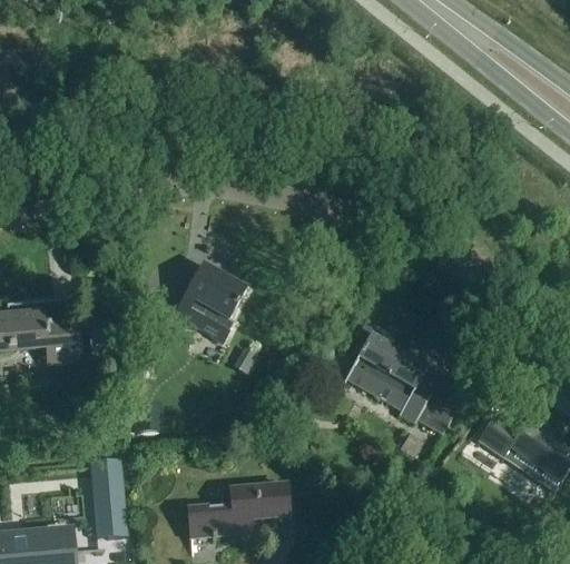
[(176,316),(223,343),(235,322),(229,318),(246,288),(204,265),(176,316)]
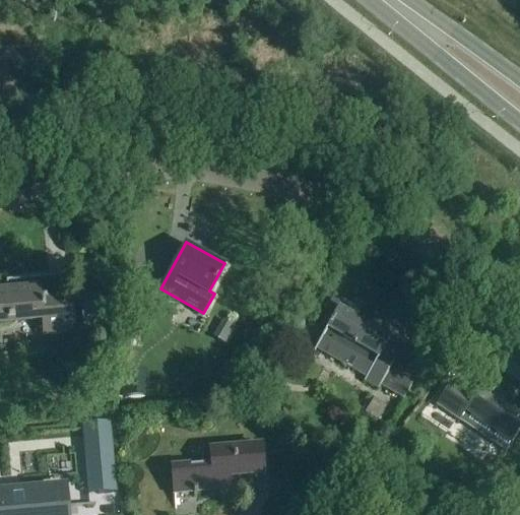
[(0,287),(0,321),(42,318),(43,332),(68,330),(67,323),(72,322),(70,299),(39,302),(38,284),(0,287)]
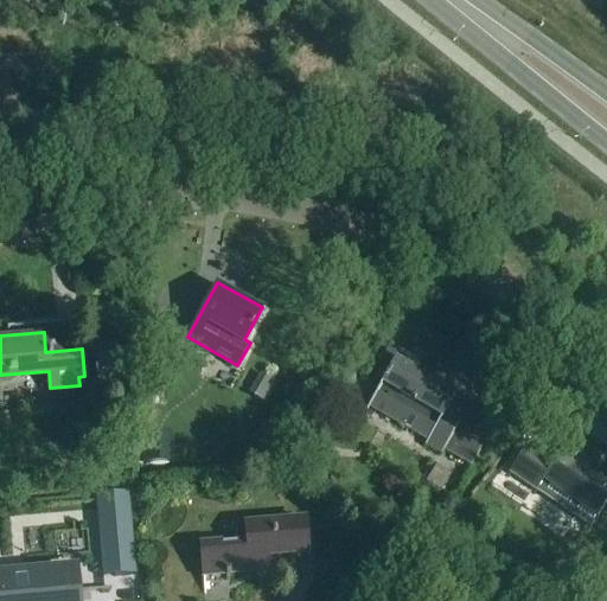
[(94,347),(97,385),(119,383),(115,345),(94,347)]
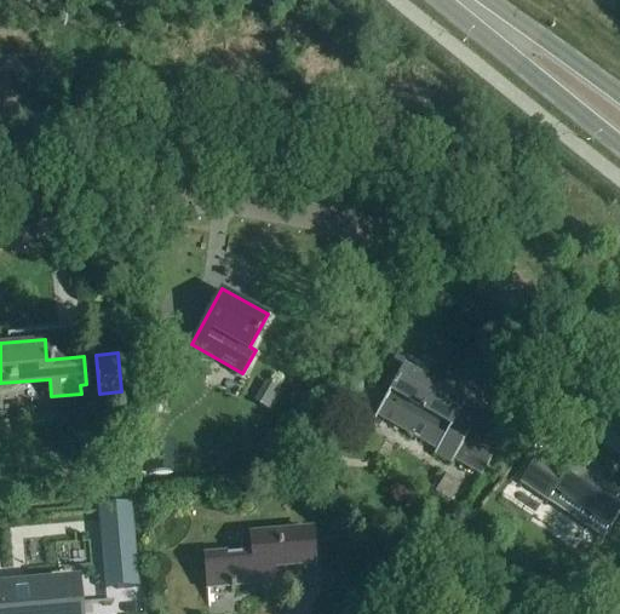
[(455,417),(464,402),(422,378),(424,376),(418,372),(420,367),(406,359),(403,363),(394,357),(385,372),(395,378),(377,411),(437,446),(434,451),(451,460),(469,429),(468,429),(470,425),(455,417)]
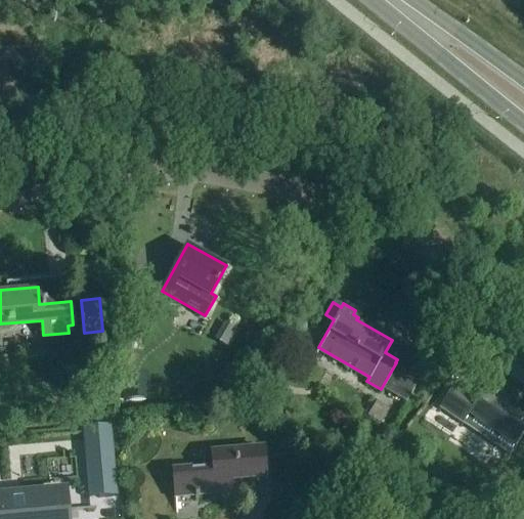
[(228,314),(217,332),(230,340),(242,323),(228,314)]
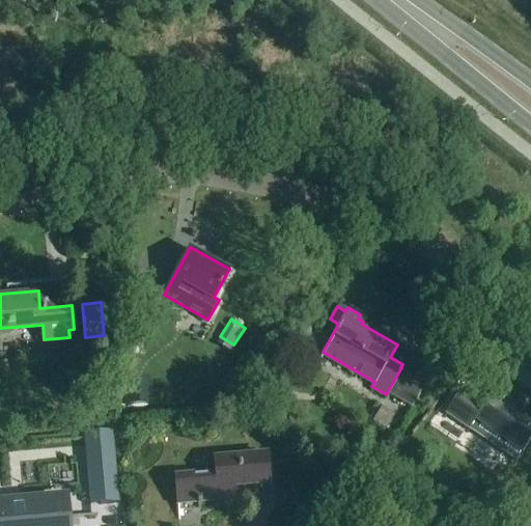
[(464,356),(451,375),(459,381),(472,362),(464,356)]
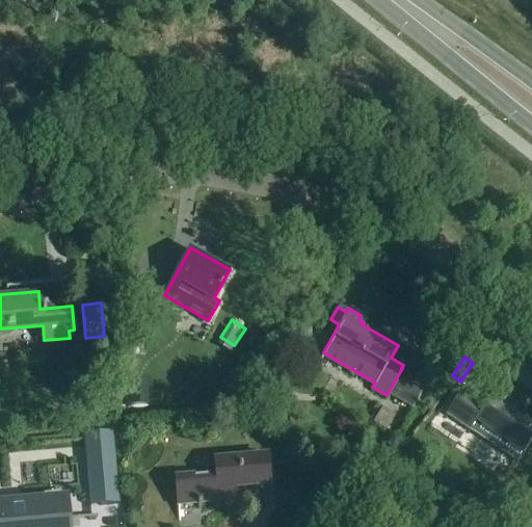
[(151,401),(150,376),(126,377),(127,402),(151,401)]
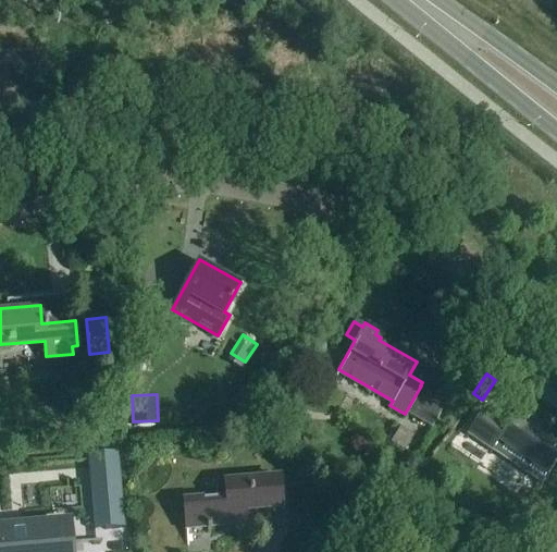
[(485,404),(467,431),(542,481),(556,457),(556,440),(537,428),(543,419),(520,404),(509,420),(485,404)]
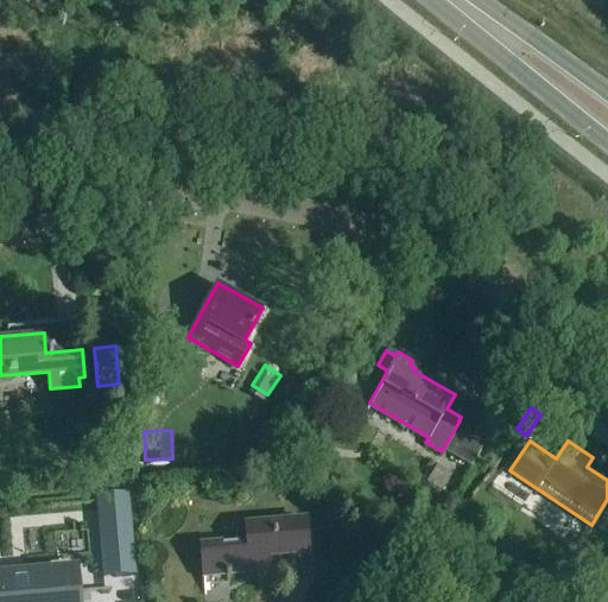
[(450,471),(436,463),(425,480),(441,488),(450,471)]
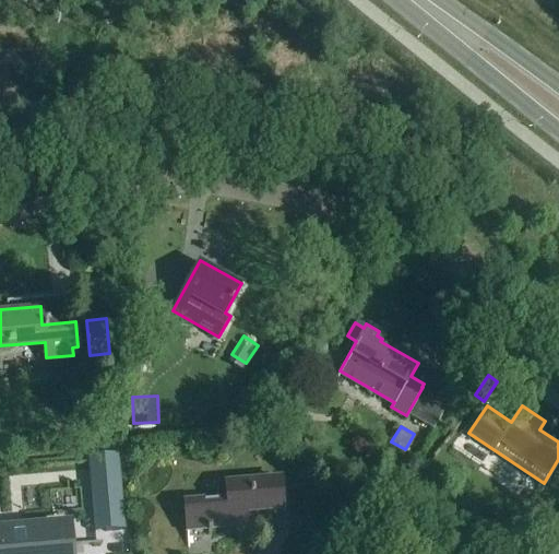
[(106,482),(90,483),(93,523),(104,522),(105,529),(125,528),(118,451),(104,452),(106,482)]
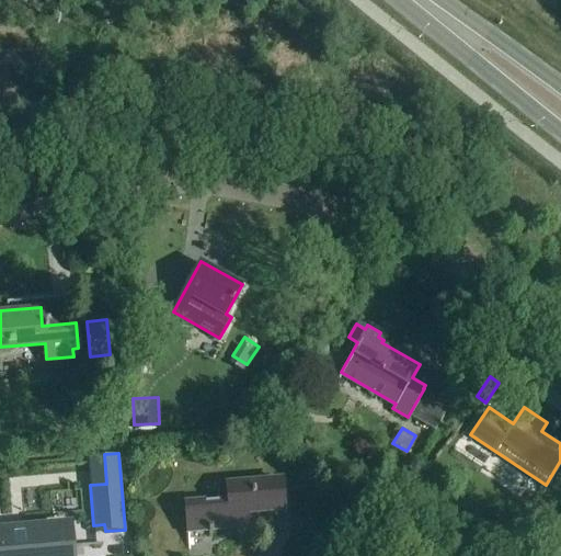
[(227,500),(184,503),(186,530),(248,524),(247,512),(284,510),(282,479),(225,484),(227,500)]
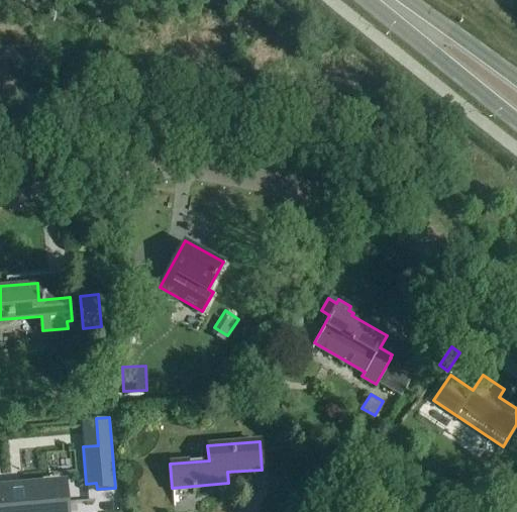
[(0,511),(65,511),(63,492),(63,485),(49,486),(49,482),(21,485),(22,489),(11,490),(11,487),(10,487),(0,488),(0,511)]
